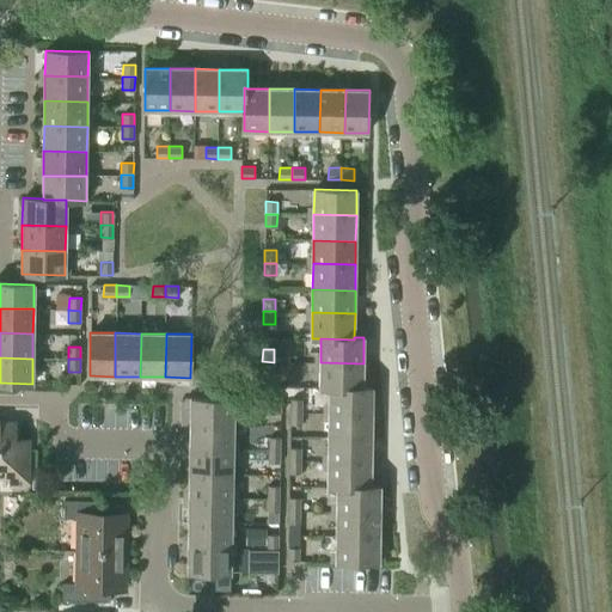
[(274,374),(274,362),(262,361),(262,374),(274,374)]
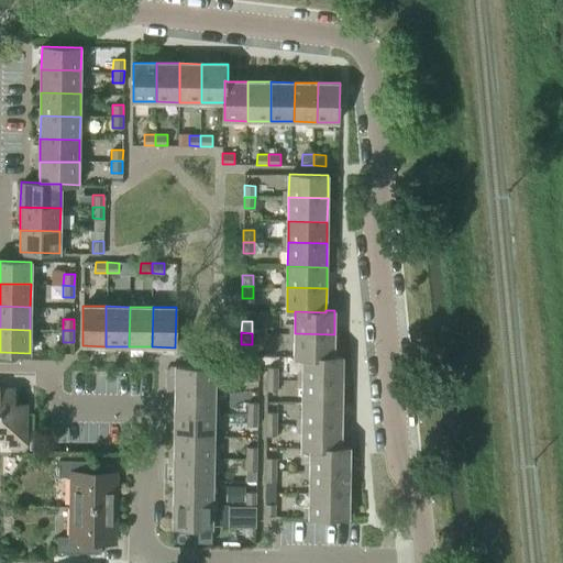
[(295,333),(294,357),(302,359),(333,359),(333,357),(334,334),(295,333)]
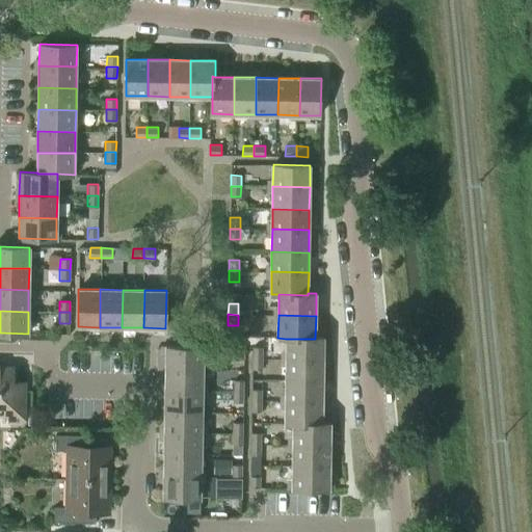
[(286,339),(286,360),(323,360),(323,339),(323,338),(315,338),(315,339),(286,339)]
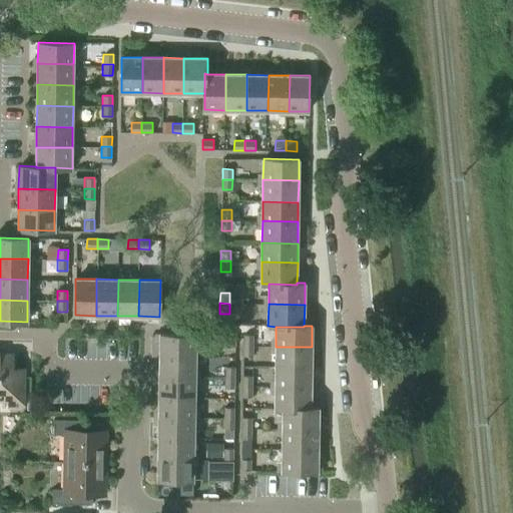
[(159,335),(159,356),(195,356),(195,335),(159,335)]
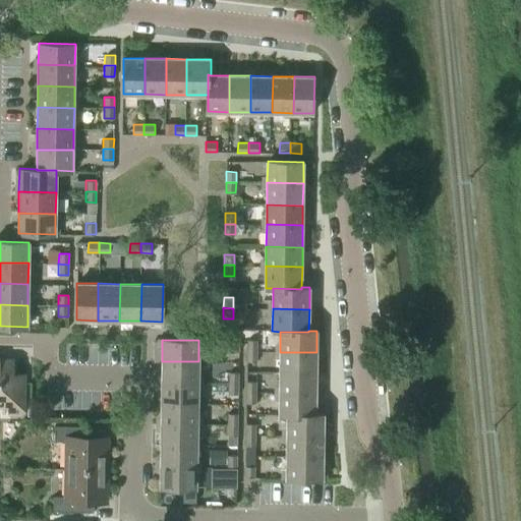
[(229,352),(238,352),(239,341),(229,341),(229,352)]
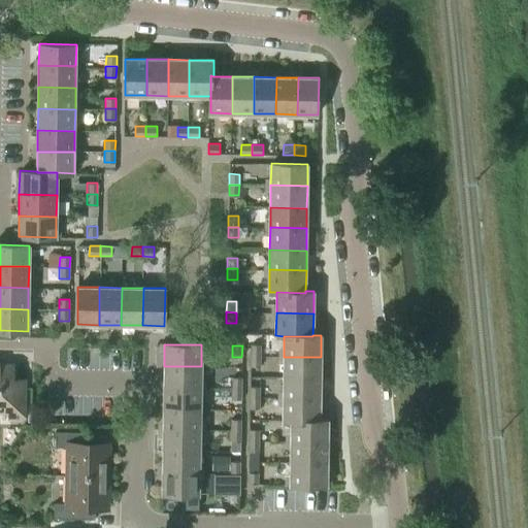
[(250,356),(260,356),(260,345),(250,345),(250,356)]
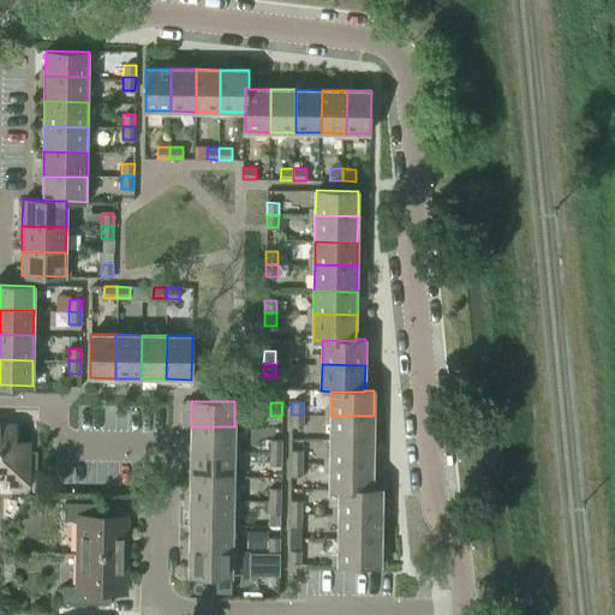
[(303,428),(303,415),(291,415),(291,428),(303,428)]
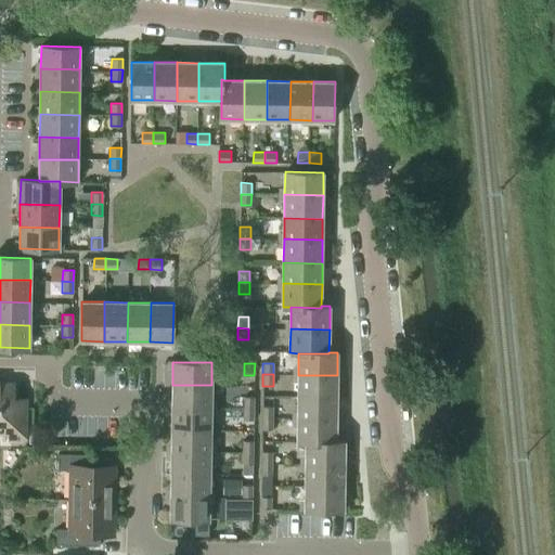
[(298,375),(298,398),(336,399),(337,375),(298,375)]
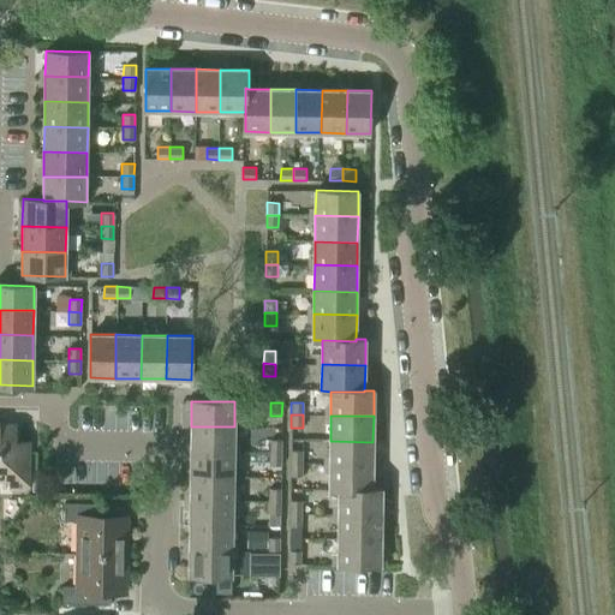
[(0,424),(0,473),(12,475),(12,489),(28,489),(29,443),(15,443),(15,425),(0,424)]
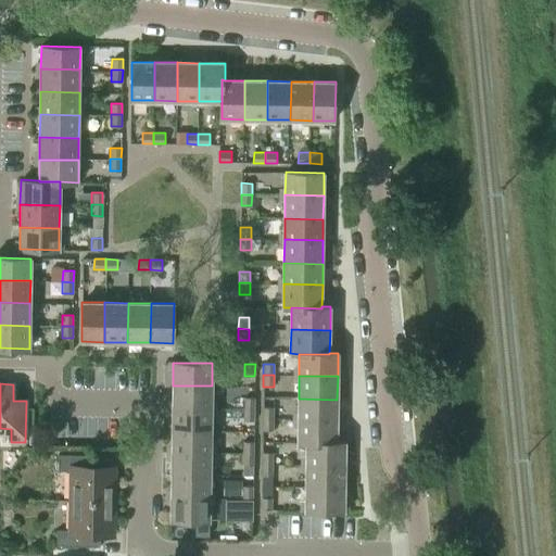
[(173,386),(172,407),(211,408),(212,386),(173,386)]
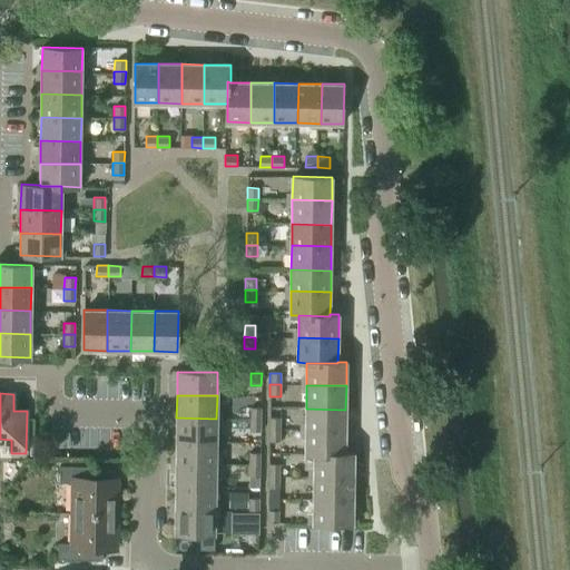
[(261,420),(261,408),(251,408),(249,420),(261,420)]
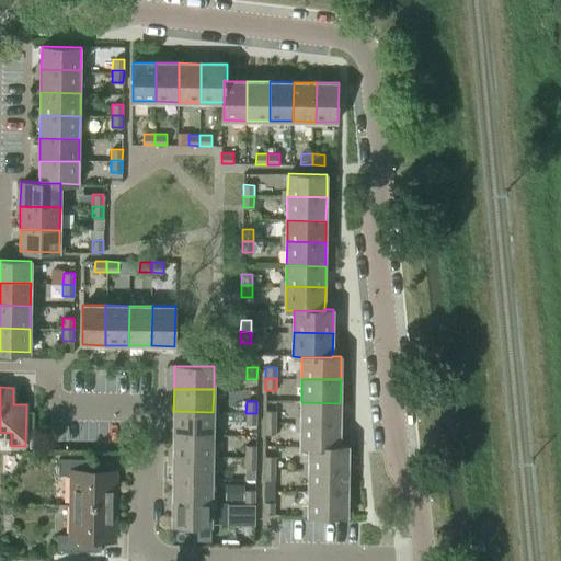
[(301,402),(300,423),(340,424),(340,403),(301,402)]
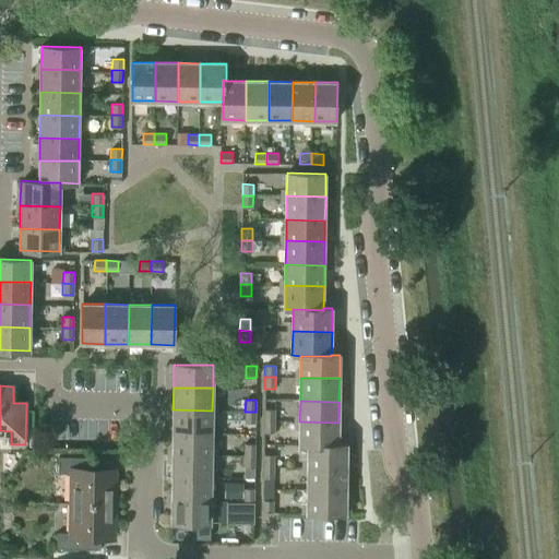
[(173,409),(173,432),(212,433),(212,411),(173,409)]
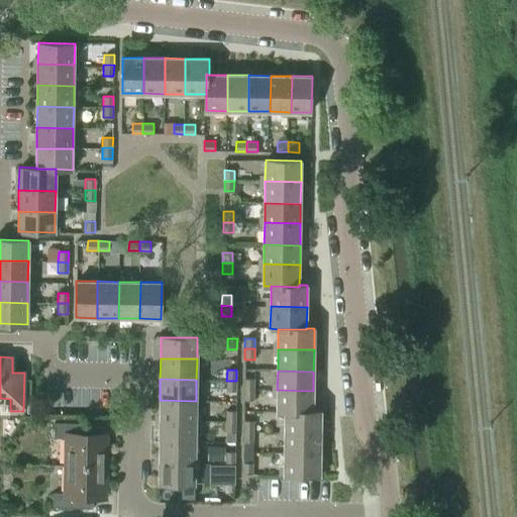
[(244,390),(253,390),(253,380),(244,379),(244,390)]
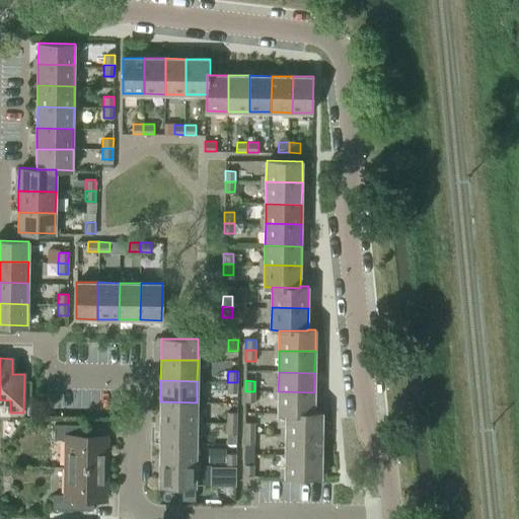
[(237,392),(237,382),(227,382),(227,392),(237,392)]
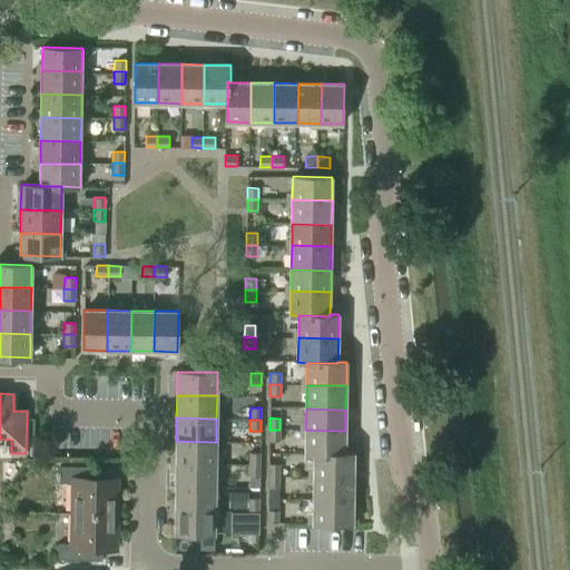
[(279,442),(279,430),(269,430),(269,442),(279,442)]
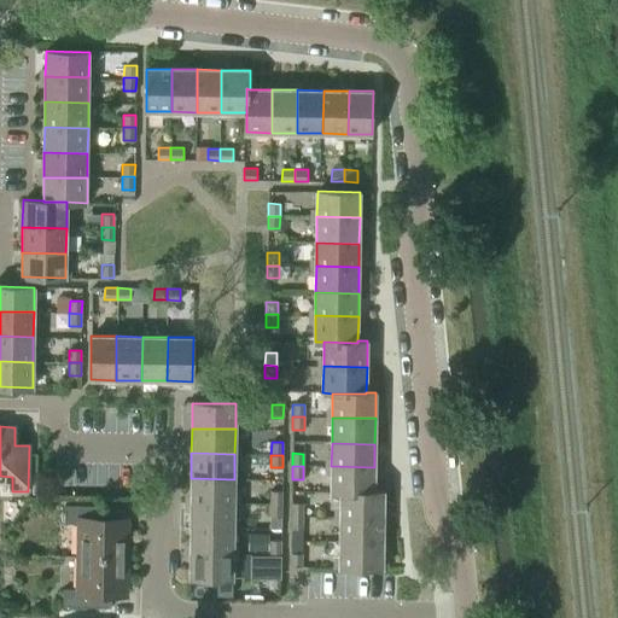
[(331,466),(331,493),(340,493),(374,494),(374,491),(374,467),(331,466)]
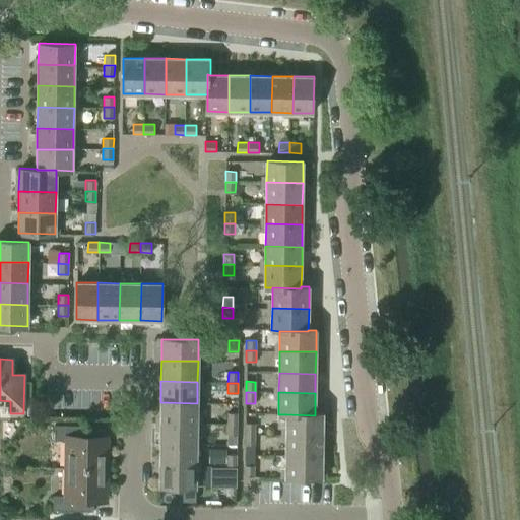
[(160,402),(160,424),(197,425),(197,403),(160,402)]
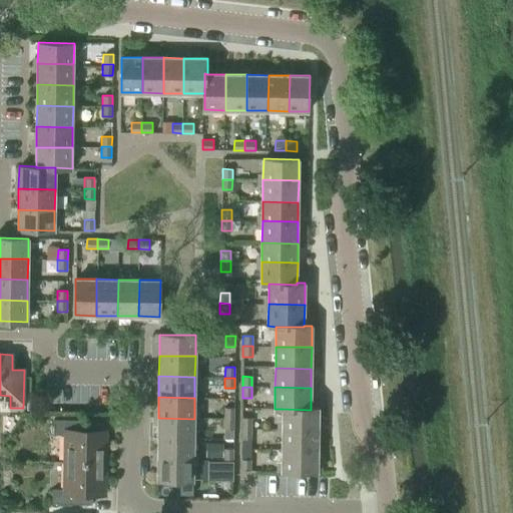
[(233,418),(234,408),(224,408),(224,418),(233,418)]
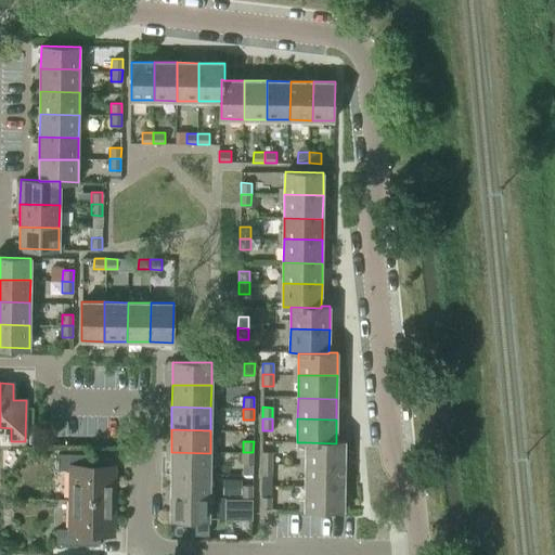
[(305,456),(299,456),(299,464),(305,464),(344,465),(345,441),(336,441),(336,443),(306,442),(305,456)]
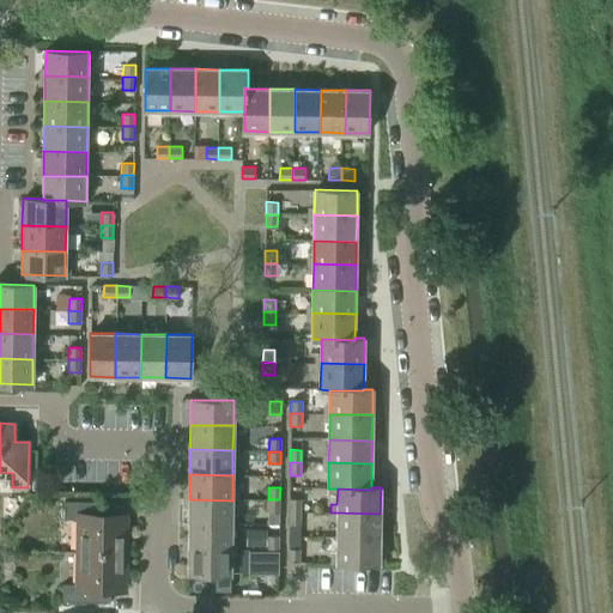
[(189,499),(188,525),(231,525),(232,501),(189,499)]
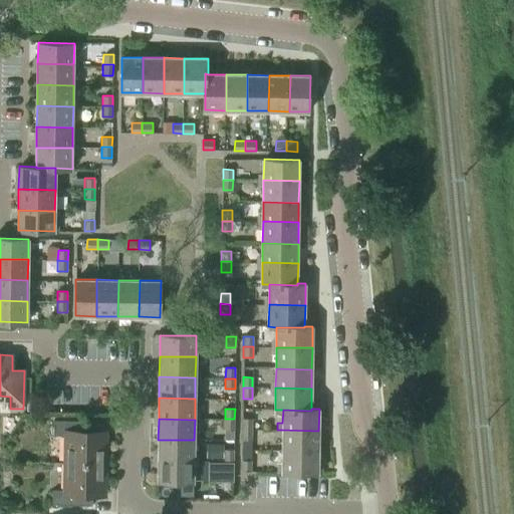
[(234,430),(234,419),(225,419),(225,430),(234,430)]
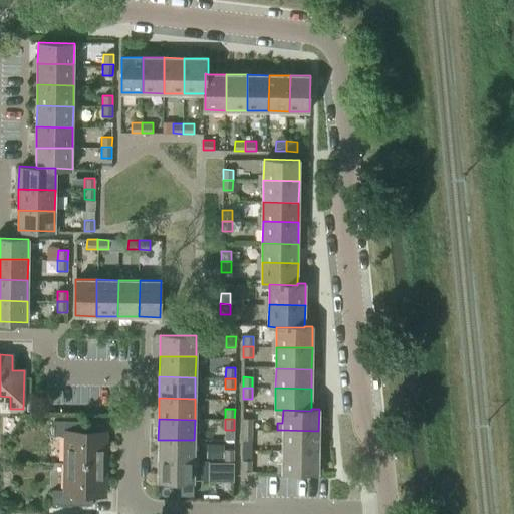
[(242,430),(252,430),(252,419),(242,419),(242,430)]
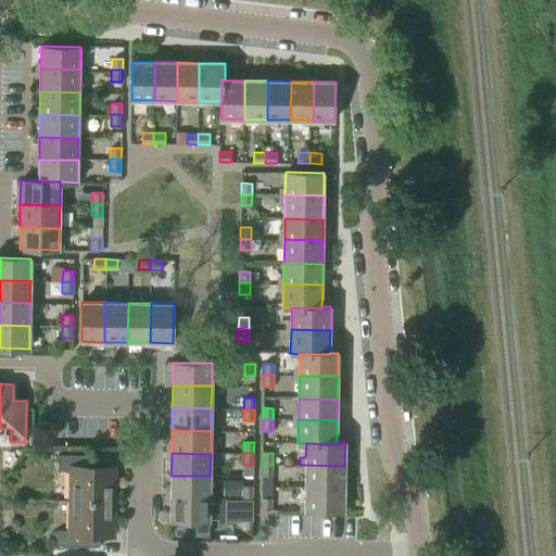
[(71,501),(117,502),(117,471),(101,471),(101,456),(58,455),(58,471),(71,471),(71,501)]
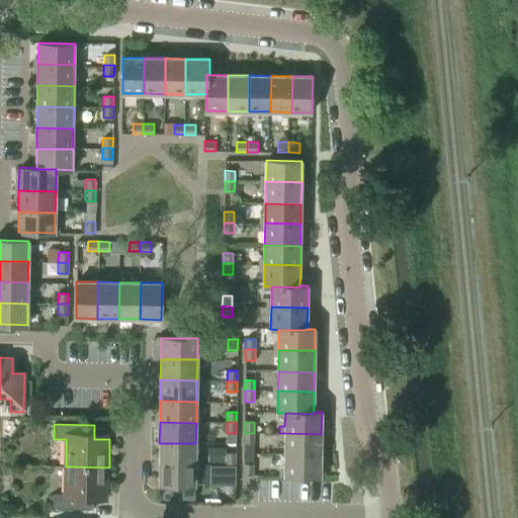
[(254,443),(254,433),(244,433),(244,443),(254,443)]
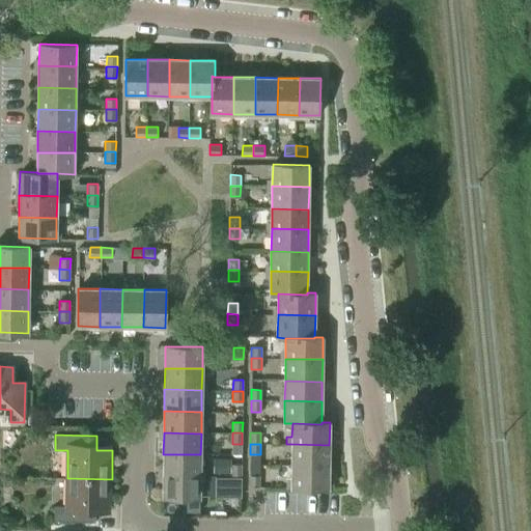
[(291,444),(286,444),(286,451),(291,451),(291,467),(329,467),(329,445),(291,444)]
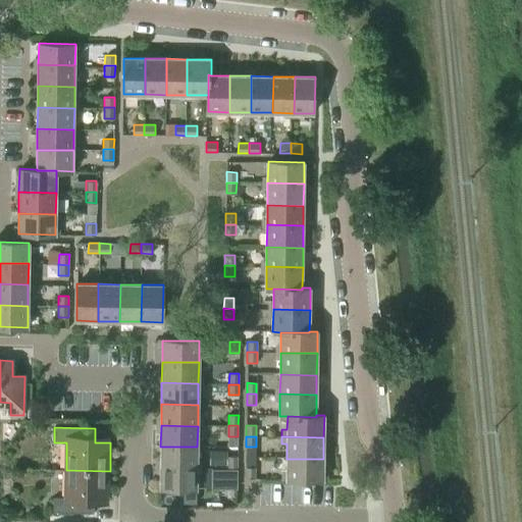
[(160,447),(160,468),(197,468),(197,447),(160,447)]
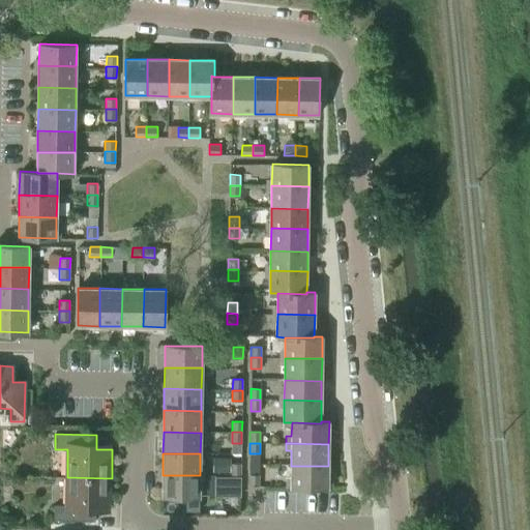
[(212,458),(212,472),(229,473),(230,458),(212,458)]
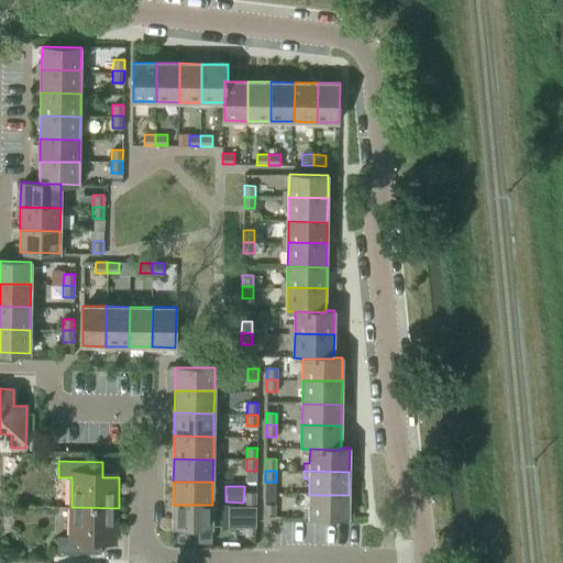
[(245,505),(256,505),(256,493),(245,493),(245,505)]
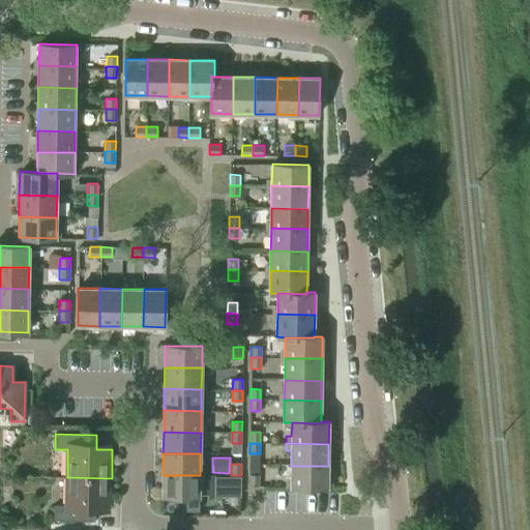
[(286,478),(286,487),(291,487),(328,488),(328,466),(291,466),(291,478),(286,478)]
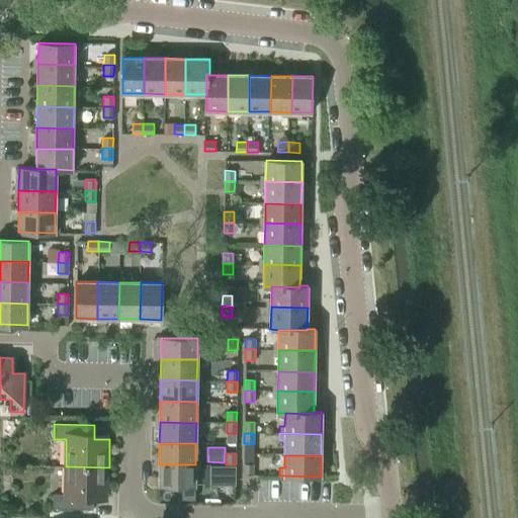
[(154,463),(154,470),(159,470),(159,485),(181,486),(181,500),(194,500),(195,486),(195,464),(159,464),(154,463)]
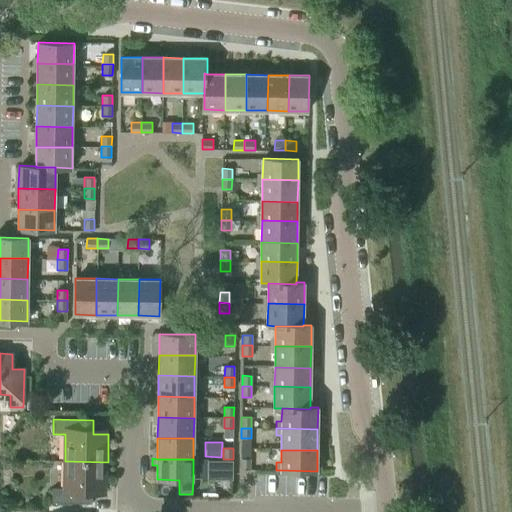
[(241,459),(241,470),(250,470),(250,459),(241,459)]
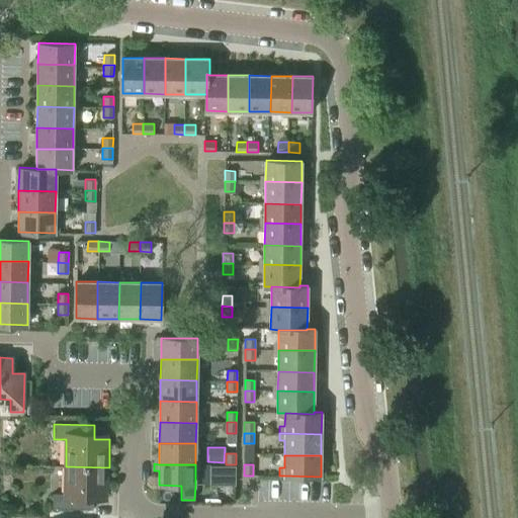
[(108,496),(109,467),(66,466),(65,494),(53,494),(53,509),(77,509),(93,509),(93,496),(108,496)]
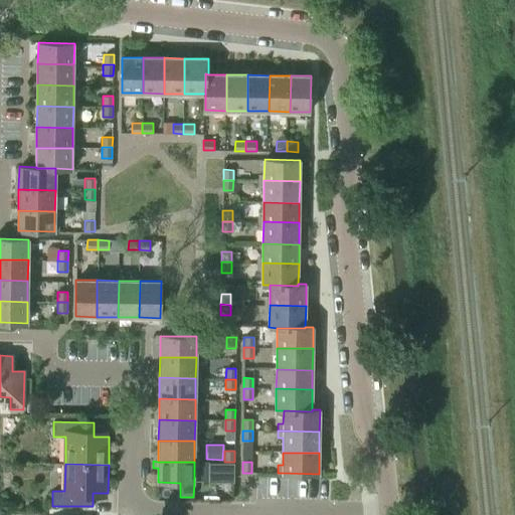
[(209,483),(234,483),(234,464),(210,464),(209,483)]
